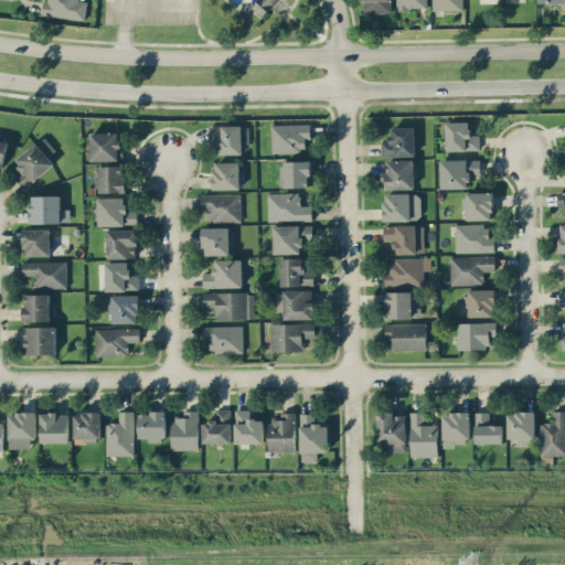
[(85,20),(88,1),(83,0),(44,0),(43,13),(85,20)]
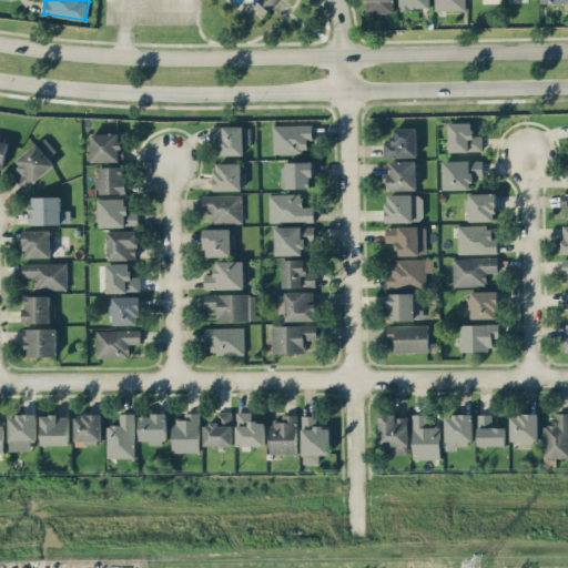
[(279,0),(259,0),(253,7),(264,17),(279,0)]
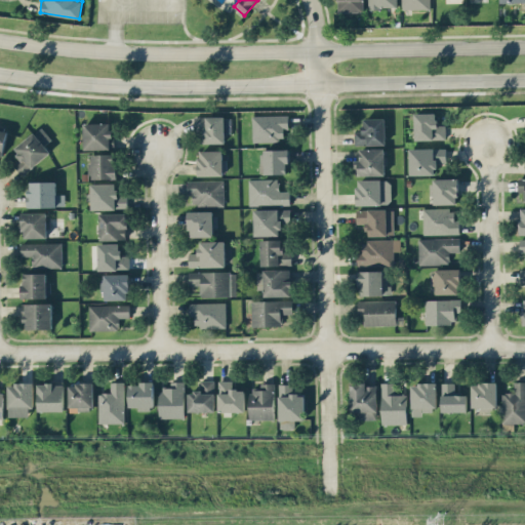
[(364,11),(363,0),(337,0),(338,11),(364,11)]
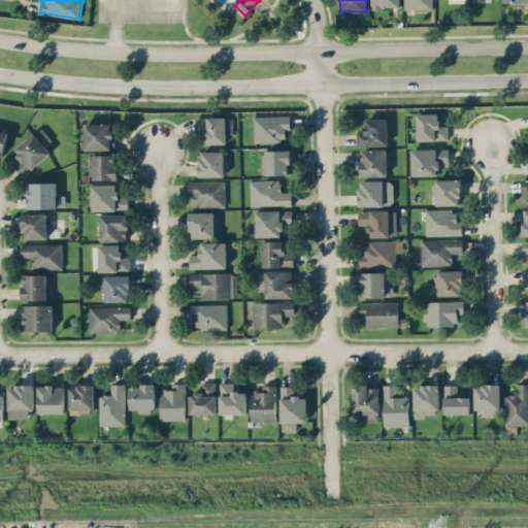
[(403,0),(404,9),(433,8),(432,0),(403,0)]
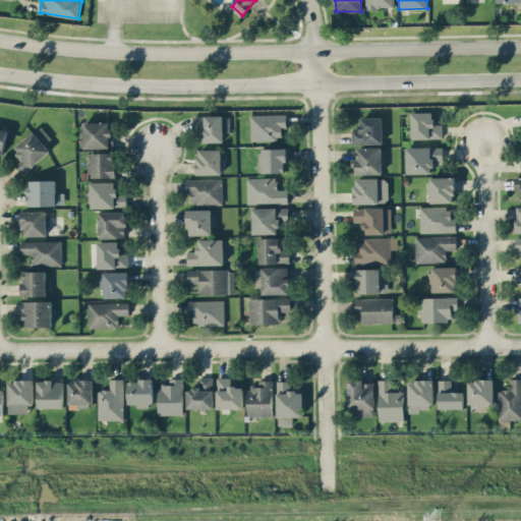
[(412,112),(412,138),(443,137),(443,124),(433,124),(433,112),(412,112)]
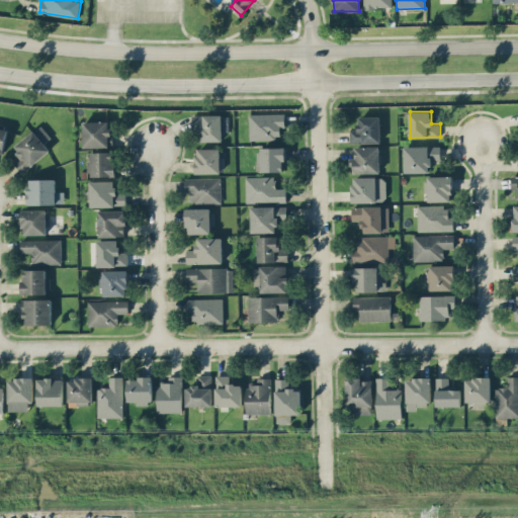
[(249,113),(250,139),(280,139),(280,126),(285,126),(284,113),(249,113)]
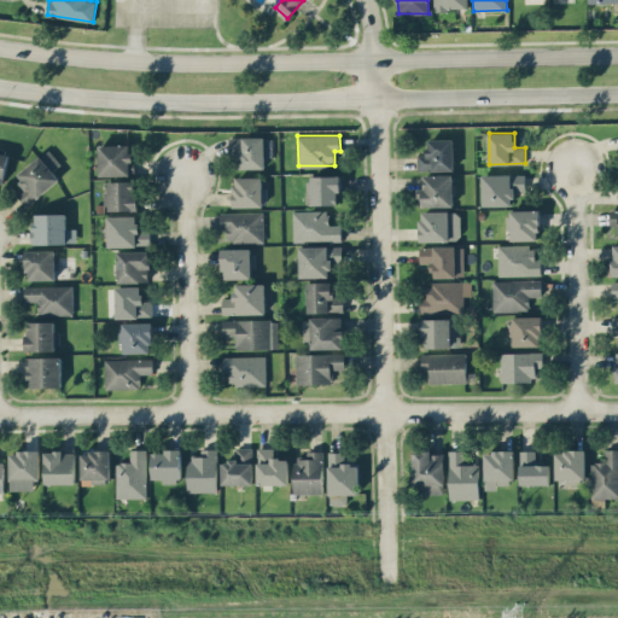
[(266,168),(266,156),(273,156),(273,139),(264,139),(264,136),(229,136),(229,155),(238,155),(238,168),(266,168)]
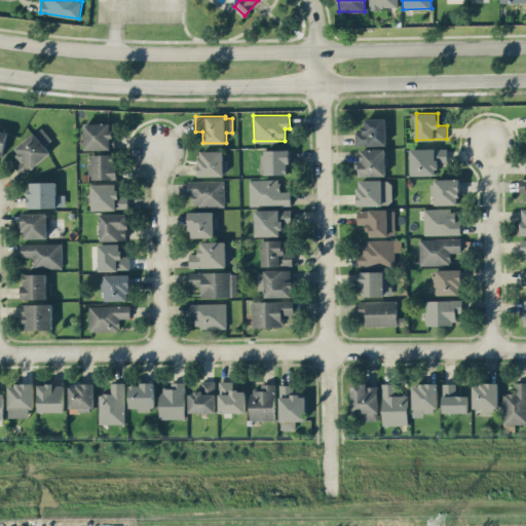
[(385,117),(364,118),(364,130),(355,132),(357,145),(386,144),(385,117)]
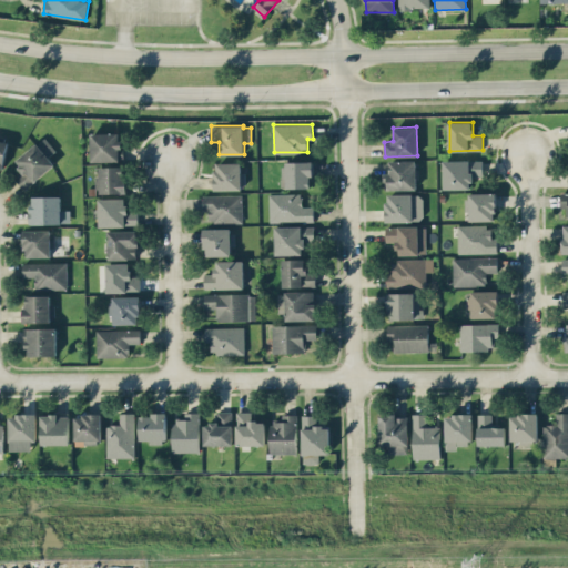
[(92,161),(122,161),(122,132),(91,133),(92,161)]
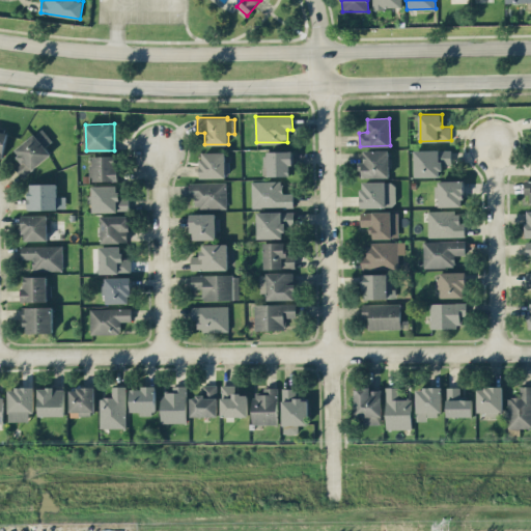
[(46,146),(53,140),(42,128),(14,150),(23,161),(16,167),(23,177),(52,154),(46,146)]
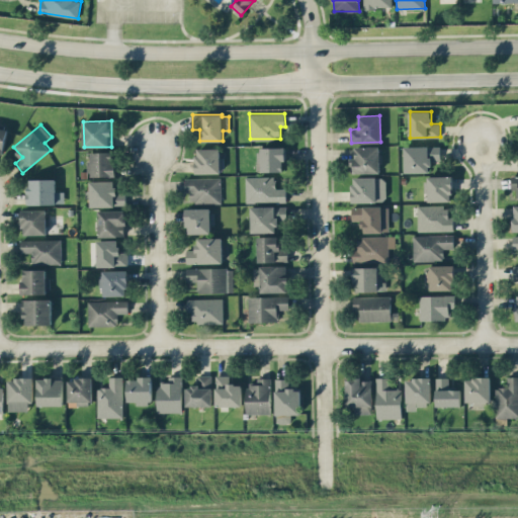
[(405,172),(430,171),(430,160),(440,160),(440,145),(404,147),(405,172)]
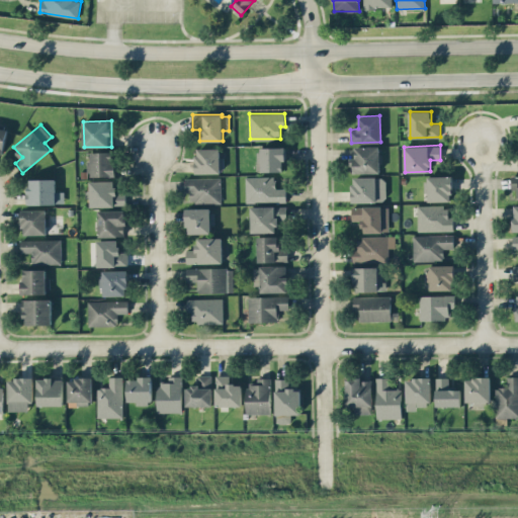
[(380,172),(379,146),(355,147),(355,157),(350,157),(350,173),(380,172)]
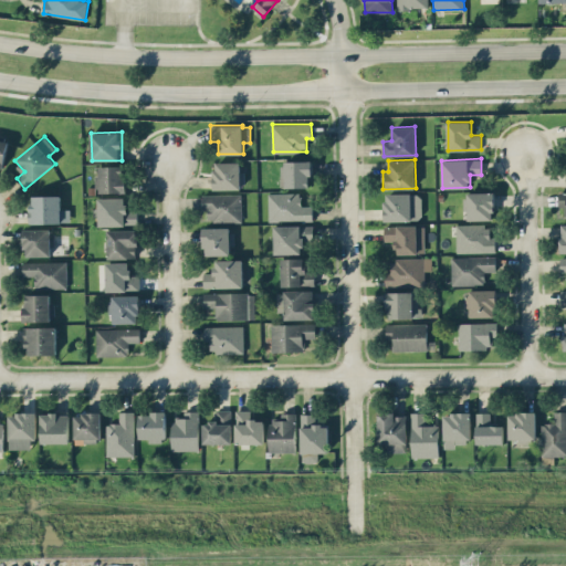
[(282,187),(312,187),(311,160),(281,161),(282,187)]
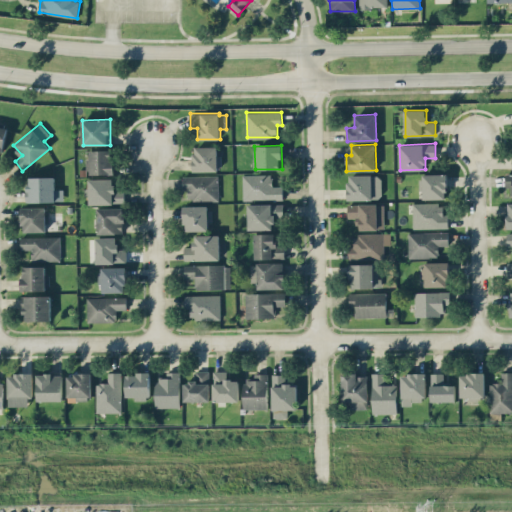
[(219,171),(219,146),(193,146),(194,171),(219,171)]
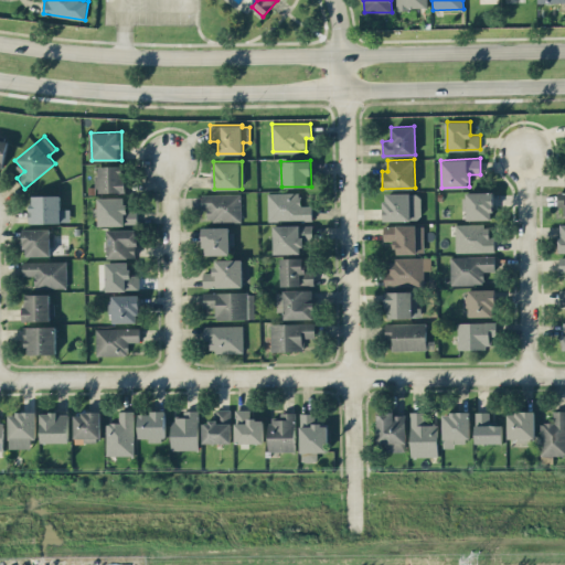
[(97,192),(125,192),(125,164),(97,166),(97,192)]
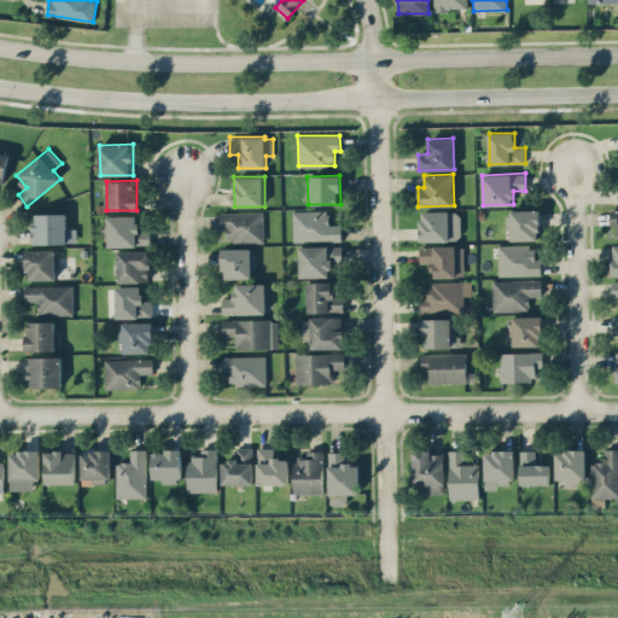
[(293,242),(342,240),(342,225),(328,225),(328,210),(292,210),(293,242)]
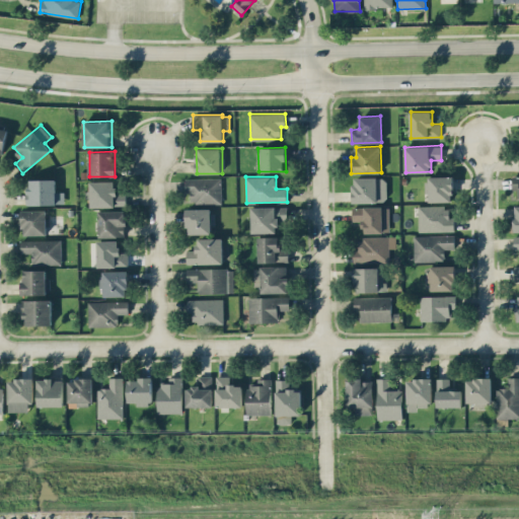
[(353,202),(387,202),(386,176),(353,177),(353,202)]
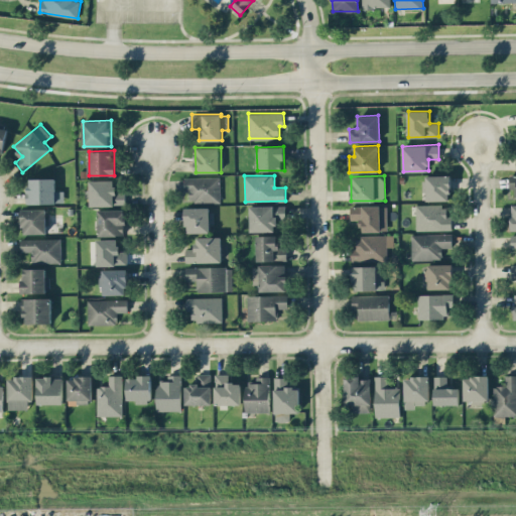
[(427,201),(450,200),(449,175),(423,175),(424,191),(427,191),(427,201)]
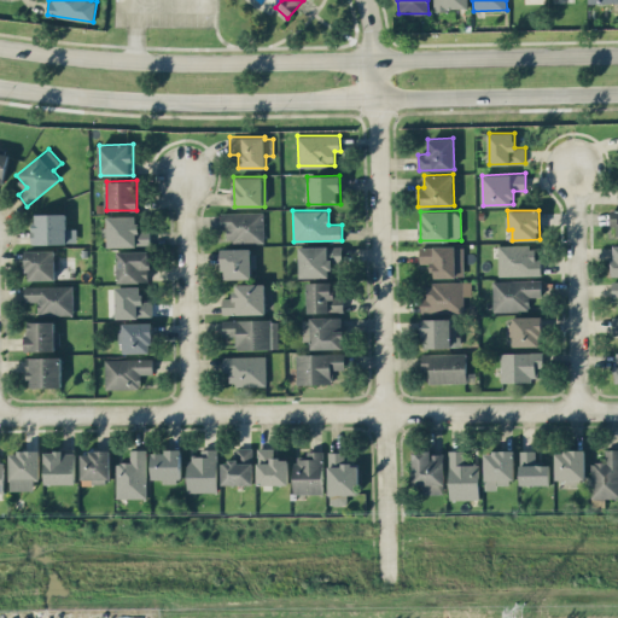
[(264,242),(263,211),(221,213),(221,229),(227,229),(227,242),(264,242)]
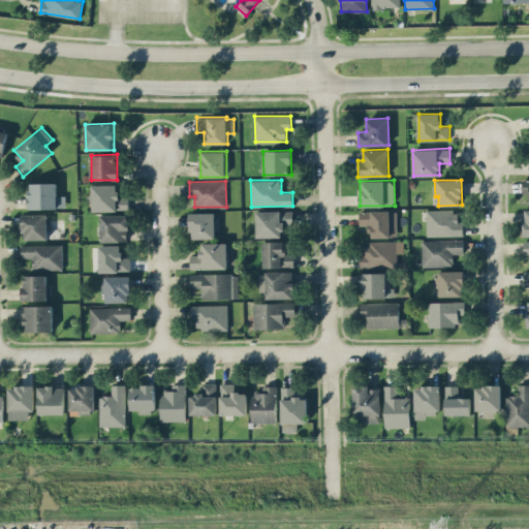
[(28,209),(65,208),(65,195),(57,195),(57,182),(28,183),(28,209)]
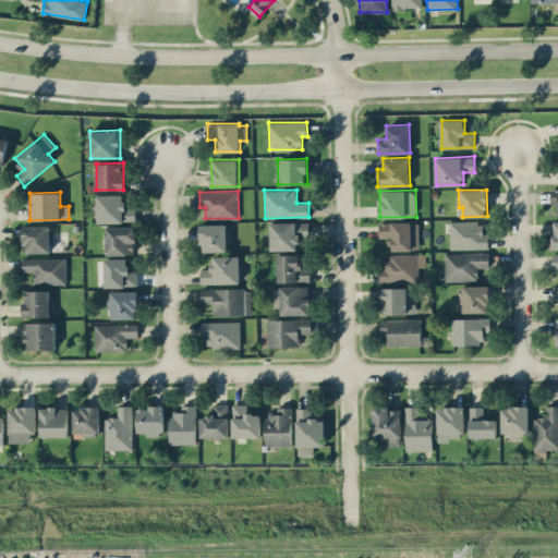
[(97,222),(136,221),(135,206),(124,206),(124,194),(97,194),(97,222)]
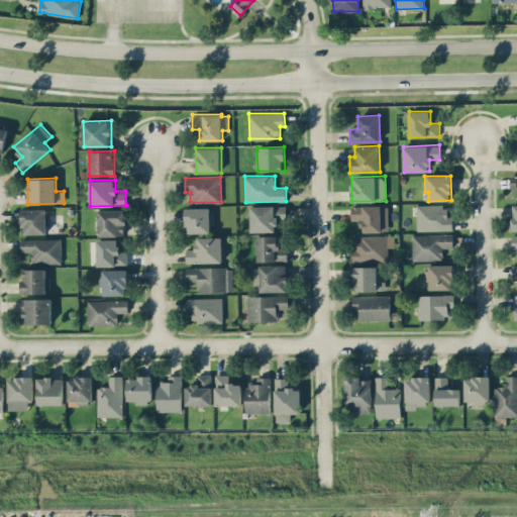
[(416,204),(417,230),(452,230),(452,215),(445,216),(445,204),(416,204)]
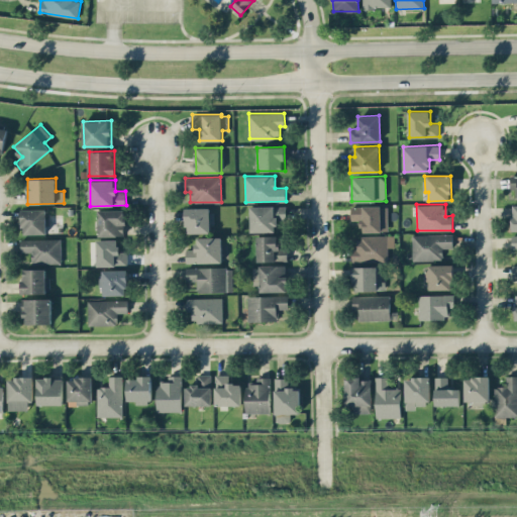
[(287,205),(250,206),(251,232),(277,231),(277,219),(287,218),(287,205)]
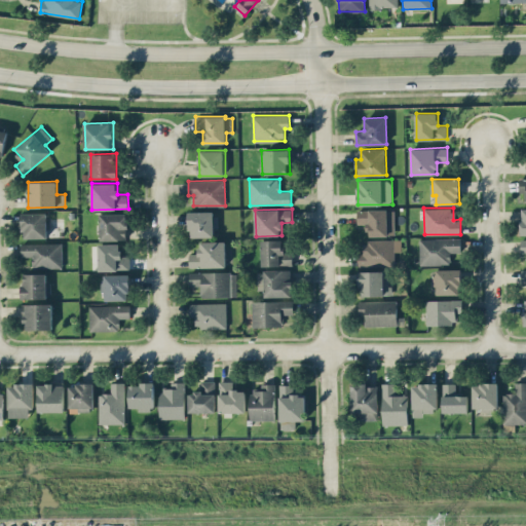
[(395,209),(358,210),(358,224),(368,224),(369,236),(395,235),(395,209)]
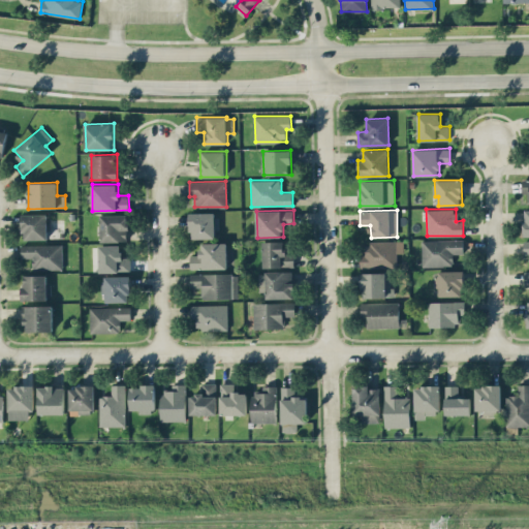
[(190,213),(190,239),(218,238),(217,212),(190,213)]
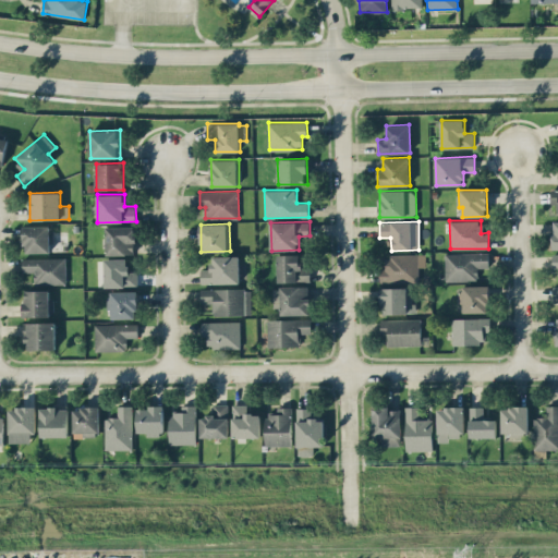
[(24,253),(50,253),(50,226),(24,226),(24,253)]
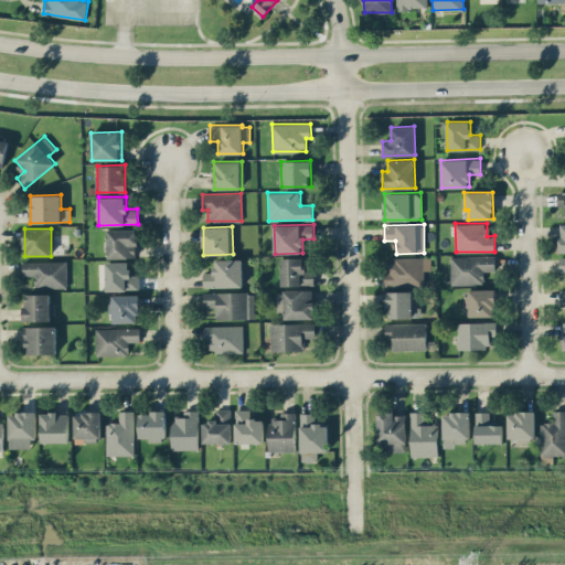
[(108,230),(108,257),(137,257),(136,228),(108,230)]
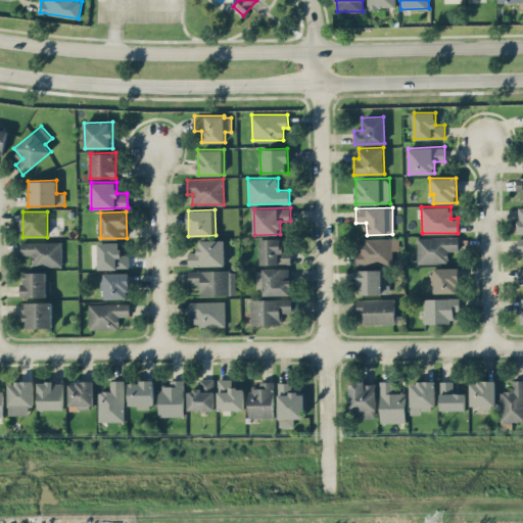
[(459,236),(417,237),(417,263),(448,263),(447,250),(459,250),(459,236)]
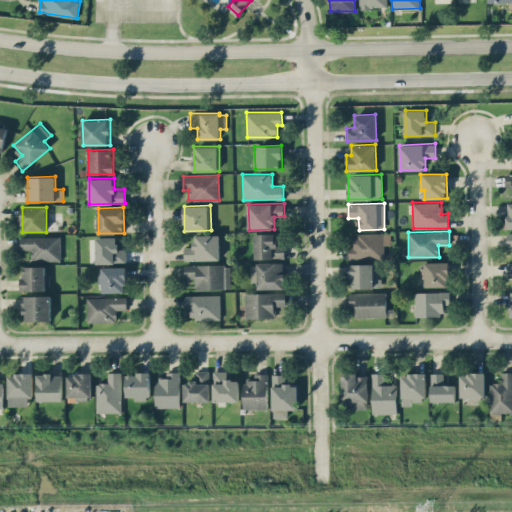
[(390,233),(355,232),(355,245),(349,245),(349,258),(384,258),(385,244),(390,244),(390,233)]
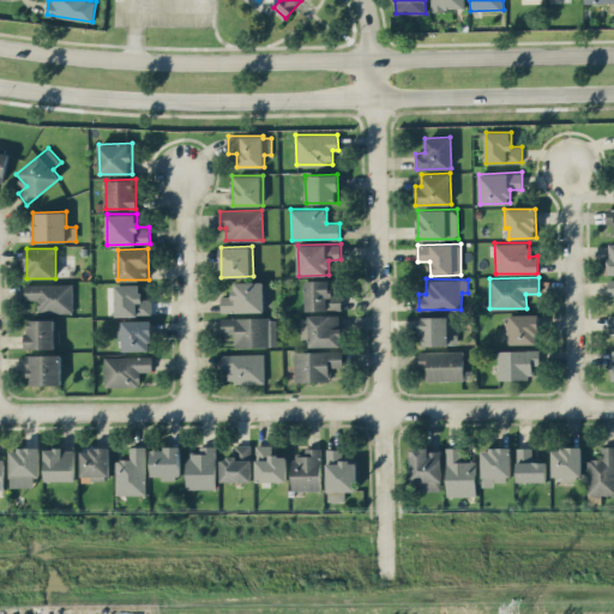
[(306,309),(342,309),(342,293),(331,293),(331,280),(306,280),(306,309)]
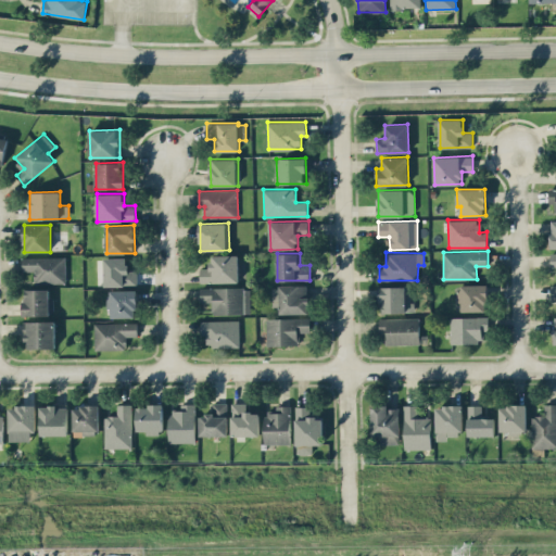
[(239,282),(239,254),(211,255),(211,267),(200,267),(201,282),(239,282)]
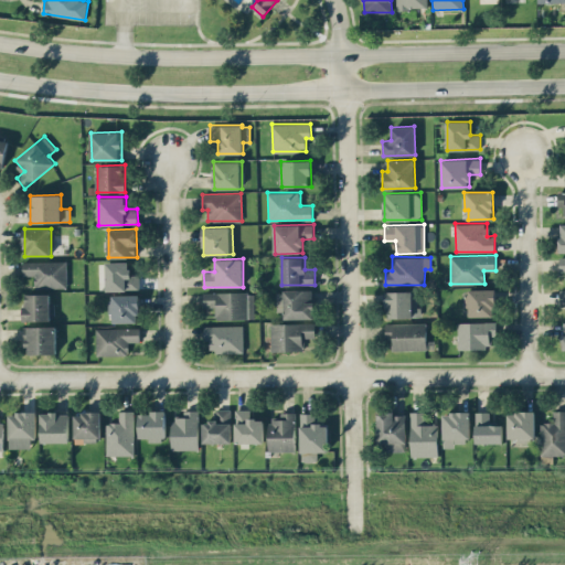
[(66,260),(23,260),(23,275),(34,275),(34,287),(67,287),(66,260)]
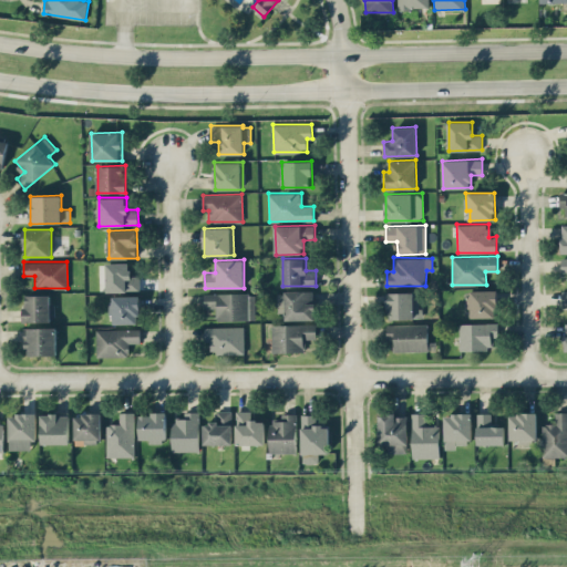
[(107,291),(140,290),(140,276),(131,276),(131,263),(106,263),(107,291)]
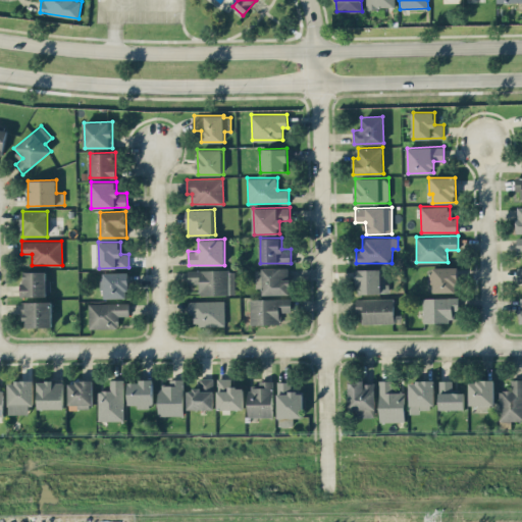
[(457,266),(429,267),(430,283),(433,283),(433,293),(458,292),(457,266)]
